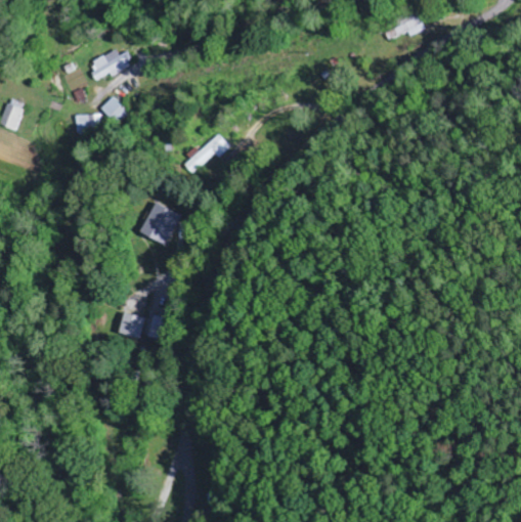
[(93,80),(107,73),(110,76),(130,64),(124,51),(117,55),(114,48),(89,61),(93,69),(88,71),(93,80)]
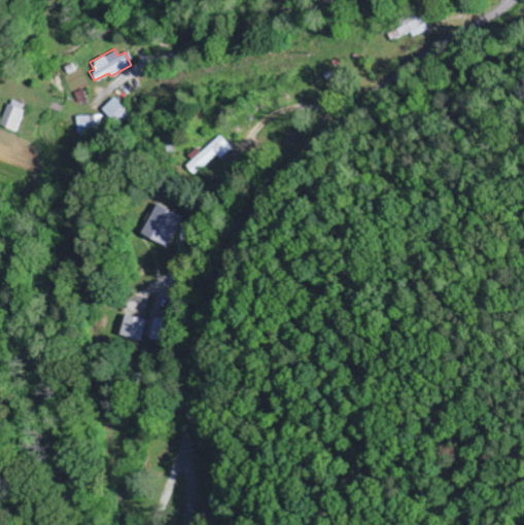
[(100,108),(115,125),(128,113),(111,97),(100,108)]
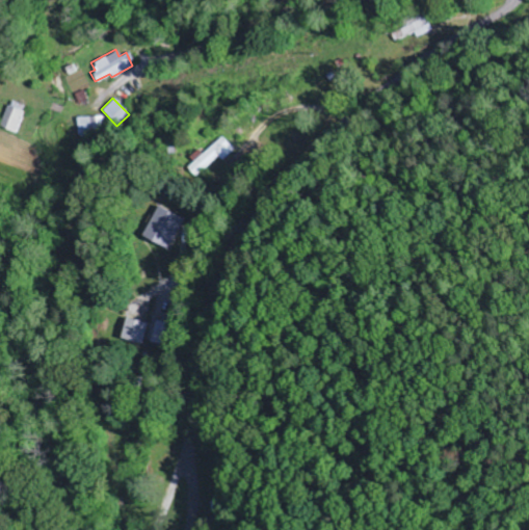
[(15,132),(22,107),(5,102),(0,120),(0,128),(15,132)]
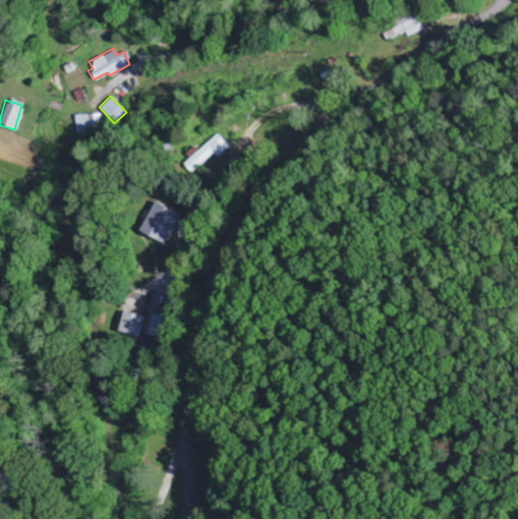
[(100,130),(99,112),(73,114),(74,131),(100,130)]
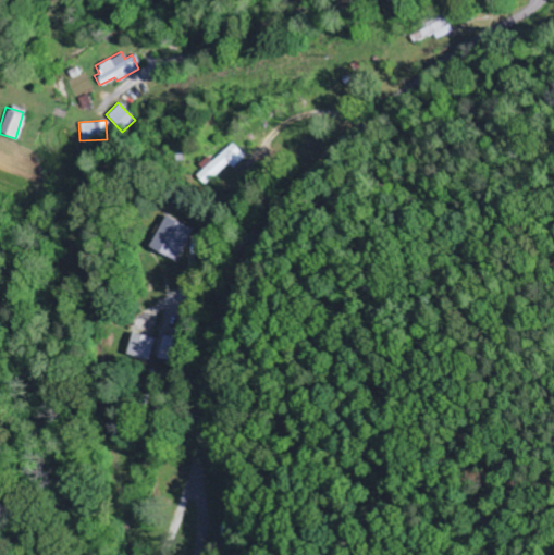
[(198,174),(207,184),(229,163),(233,168),(246,156),(234,142),(213,160),(209,156),(200,163),(205,168),(198,174)]
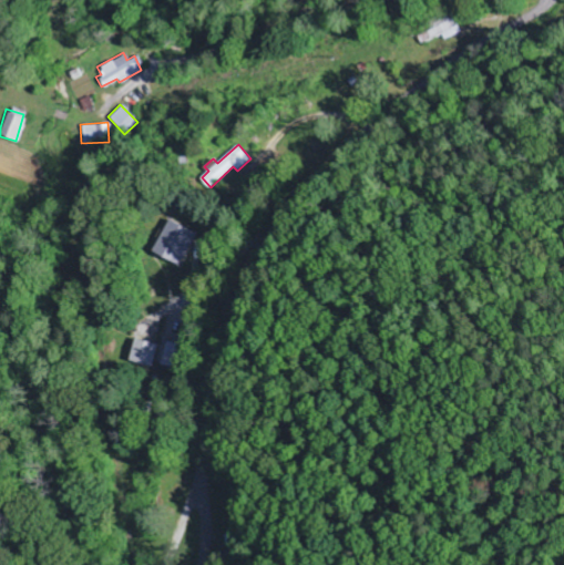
[(153,252),(180,265),(197,233),(171,218),(153,252)]
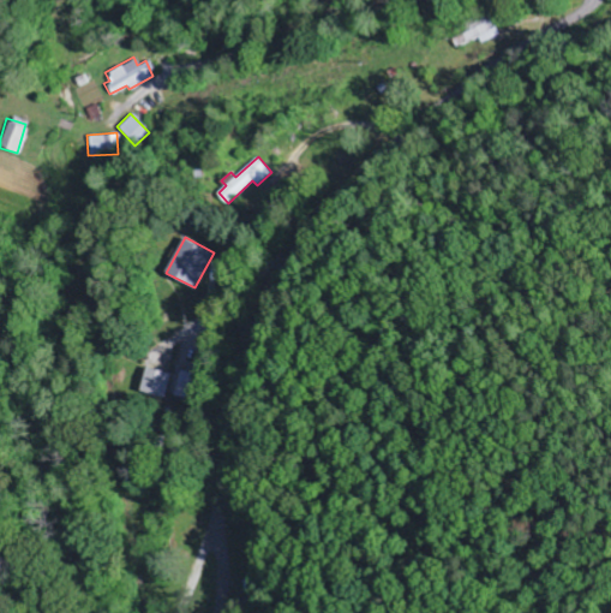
[(168,373),(145,367),(139,390),(162,397),(168,373)]
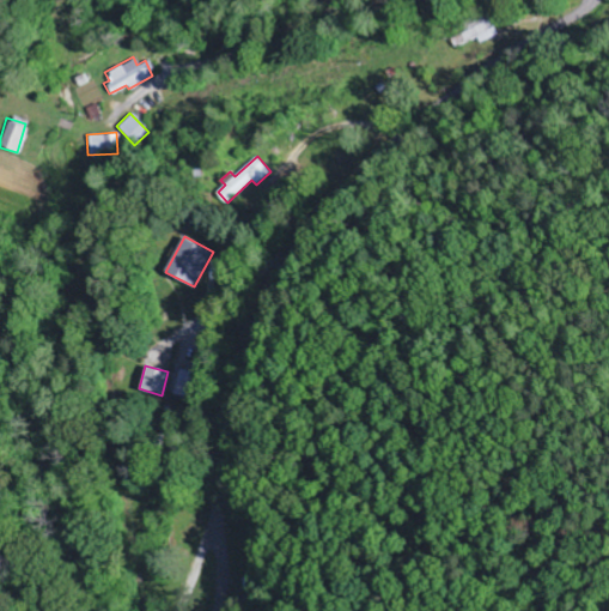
[(172,393),(196,397),(200,373),(176,369),(172,393)]
